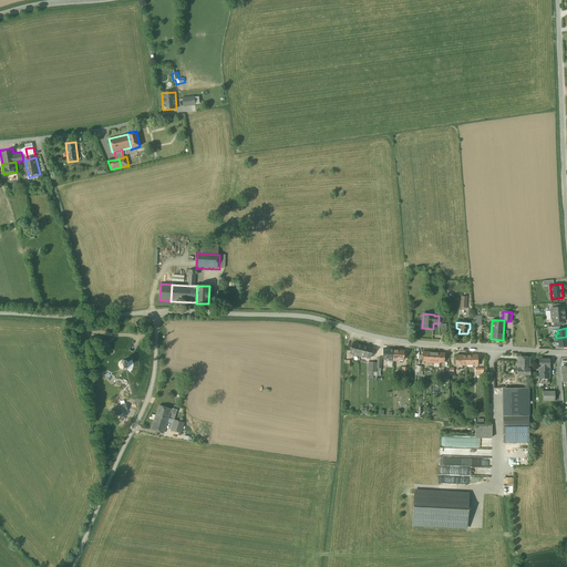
[(566,337),(556,338),(556,342),(558,342),(559,347),(565,346),(565,347),(566,346),(566,337)]
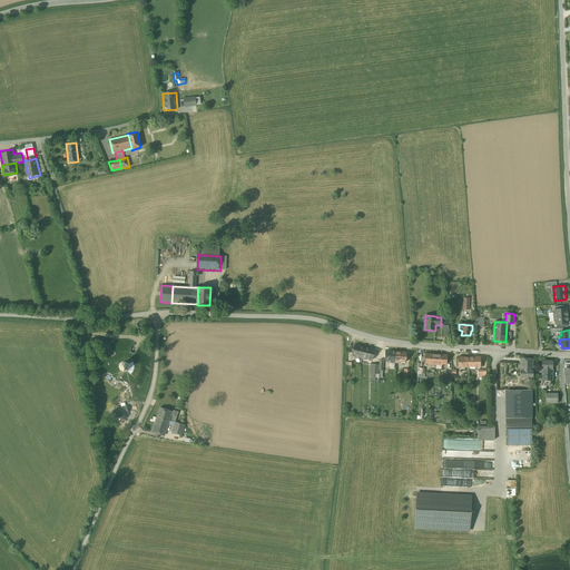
[(364,347),(354,345),(352,354),(357,355),(357,357),(362,359),(364,347)]
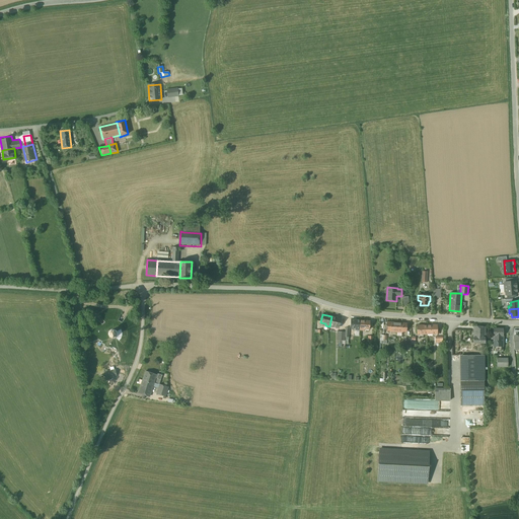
[(342,319),(331,316),(329,326),(334,327),(334,325),(340,327),(342,319)]
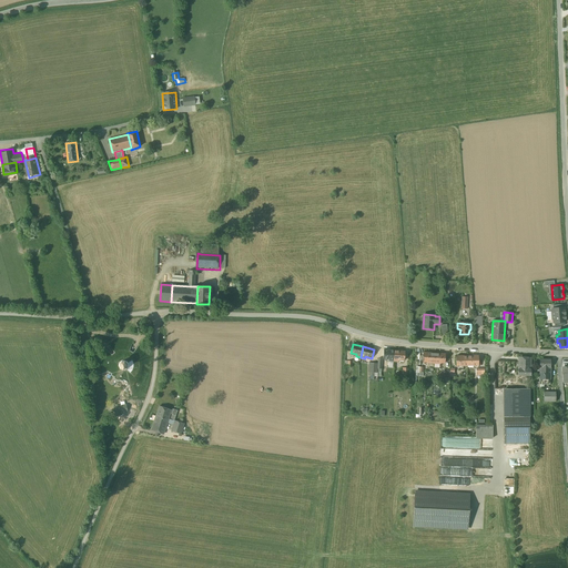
[(128,351),(127,350),(125,350),(123,350),(121,351),(119,351),(117,352),(115,353),(114,353),(113,354),(112,355),(111,357),(110,359),(109,361),(109,363),(109,364),(107,364),(104,368),(103,372),(104,374),(109,372),(112,374),(111,375),(114,377),(114,378),(119,382),(119,379),(123,382),(123,381),(128,382),(128,386),(133,385),(137,379),(134,377),(135,376),(137,374),(139,372),(140,368),(140,365),(140,363),(139,361),(138,358),(137,356),(134,354),(133,353),(131,352),(130,351),(128,351)]
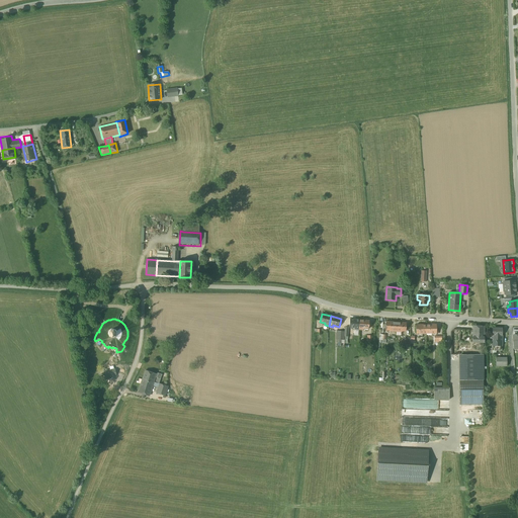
[(360,320),(350,319),(349,328),(355,328),(355,329),(359,330),(360,320)]
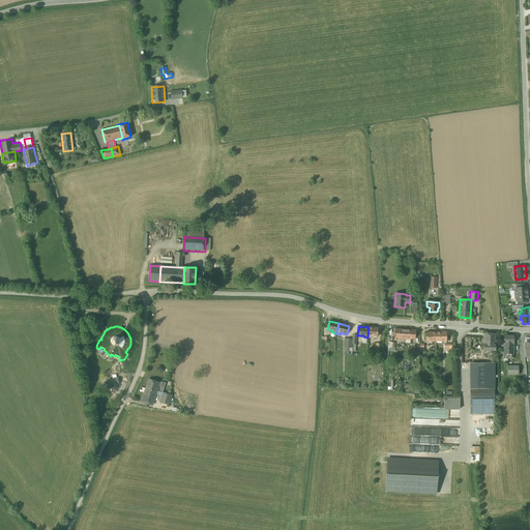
[(378,328),(369,327),(367,337),(372,337),(372,336),(378,336),(378,328)]
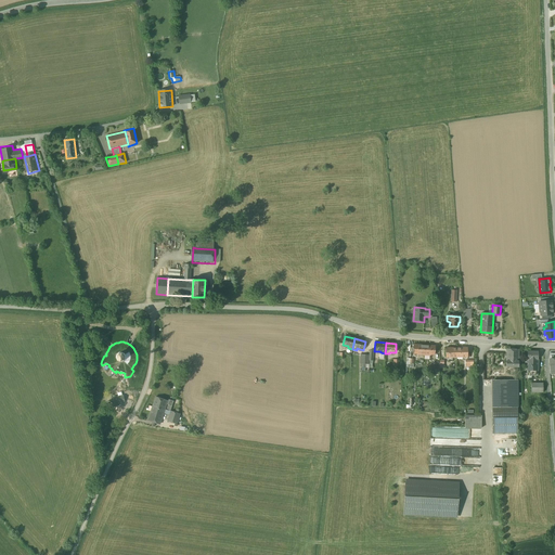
[(425,345),(414,345),(413,353),(417,353),(417,355),(424,355),(425,345)]
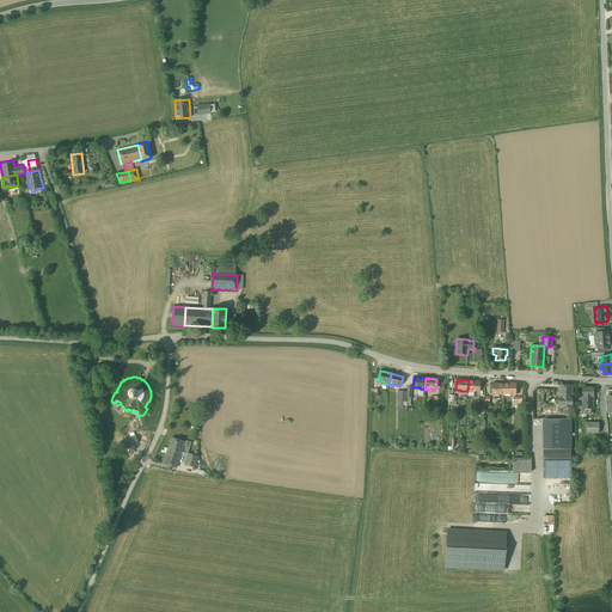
[(481,381),(469,380),(467,391),(475,392),(475,391),(479,391),(481,381)]
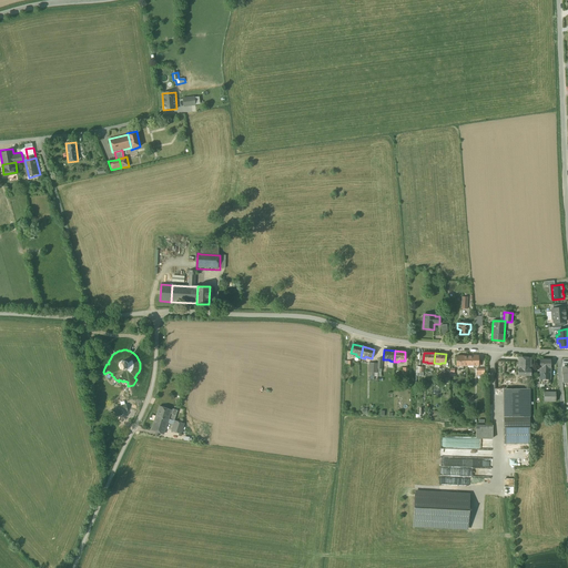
[(467,356),(456,356),(456,366),(467,365),(467,356)]
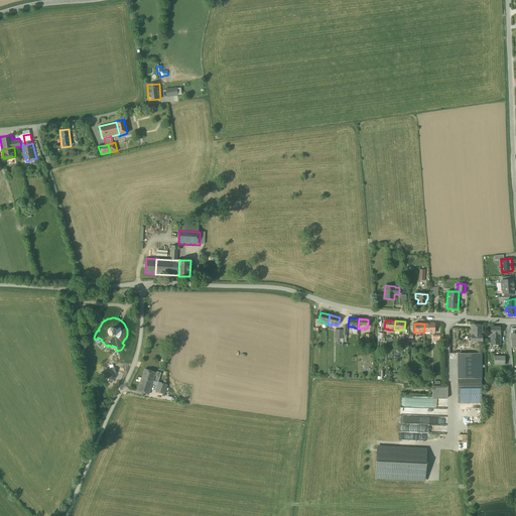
[(434,332),(434,324),(424,324),(424,332),(434,332)]
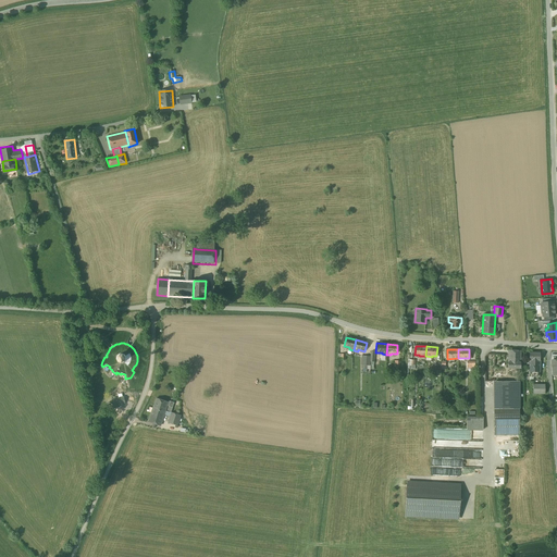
[(521,350),(509,350),(508,368),(520,369),(521,350)]
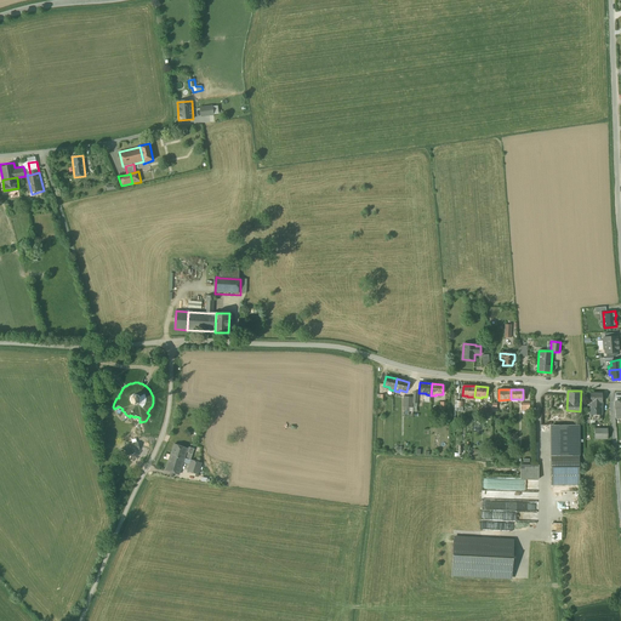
[(602,402),(590,402),(590,420),(602,421),(602,402)]
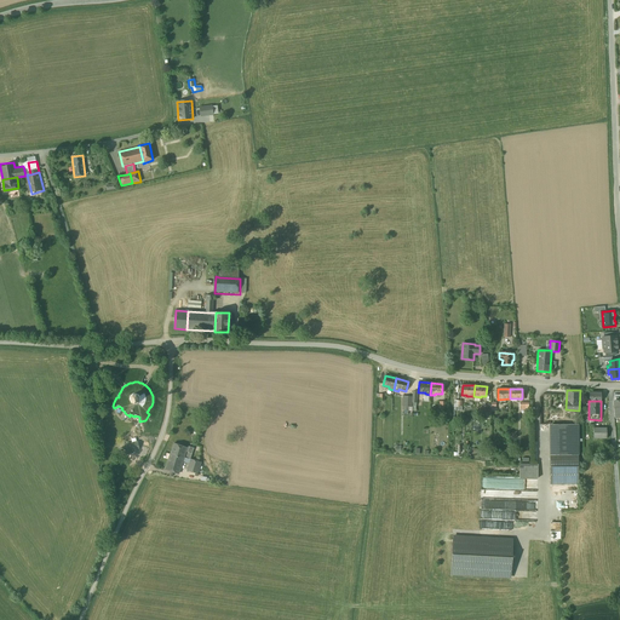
[(578,424),(550,425),(550,455),(579,454),(578,424)]
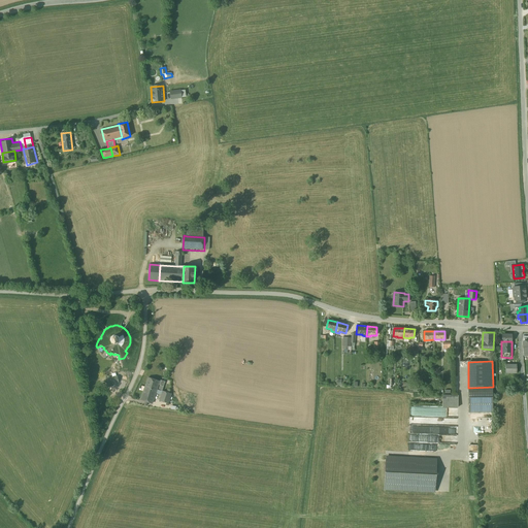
[(517,364),(505,364),(505,373),(517,373),(517,364)]
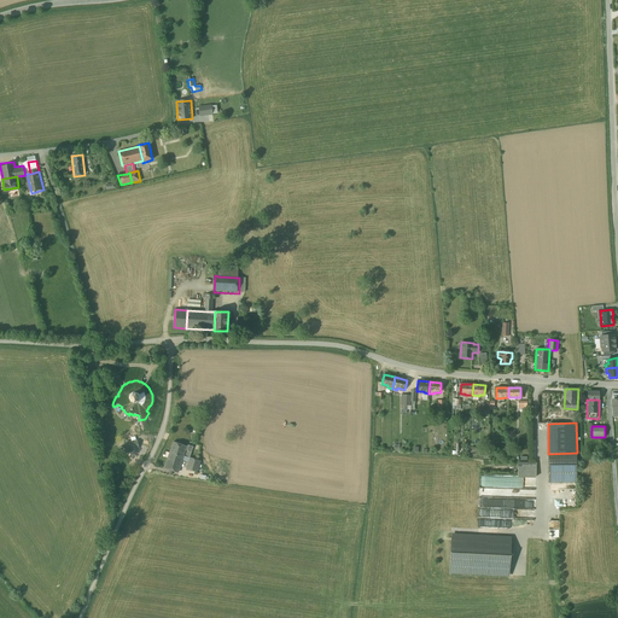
[(138,441),(126,443),(127,452),(133,452),(133,449),(139,448),(138,441)]
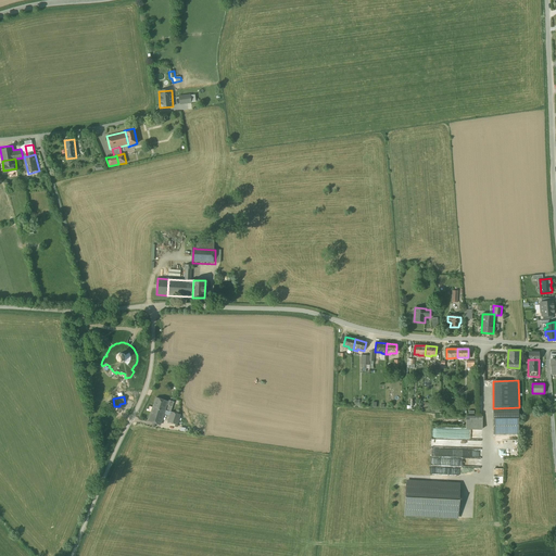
[(168,402),(156,397),(149,421),(161,425),(167,405),(168,405),(173,406),(174,403),(173,402),(169,401),(168,402)]
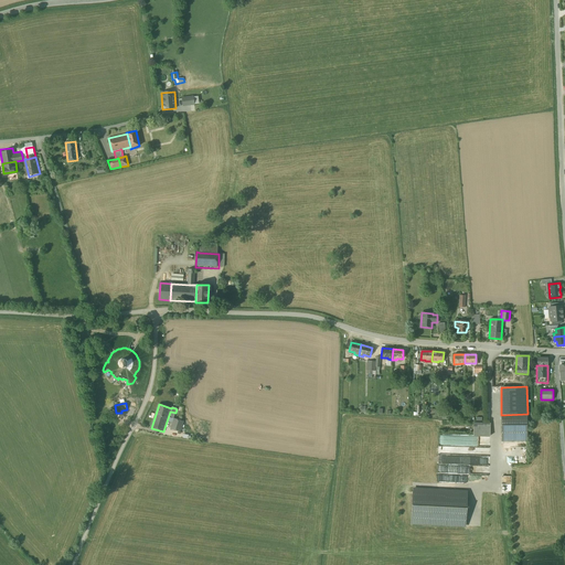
[(528,414),(501,415),(502,441),(528,441),(528,414)]
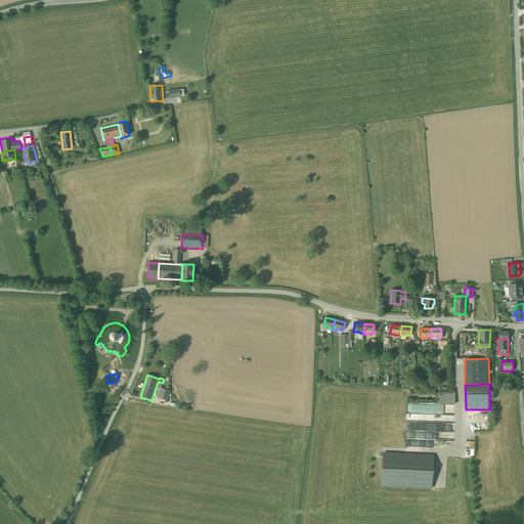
[(170,391),(161,388),(158,399),(167,401),(170,391)]
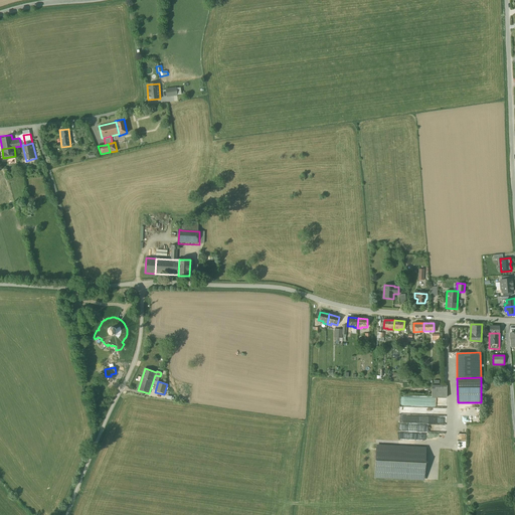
[(441,385),(432,385),(432,397),(447,397),(447,384),(441,384),(441,385)]
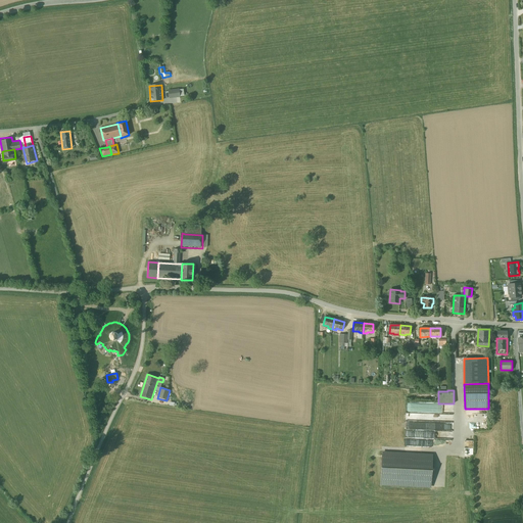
[(469,429),(486,428),(486,422),(468,422),(468,427),(465,427),(465,431),(469,431),(469,429)]
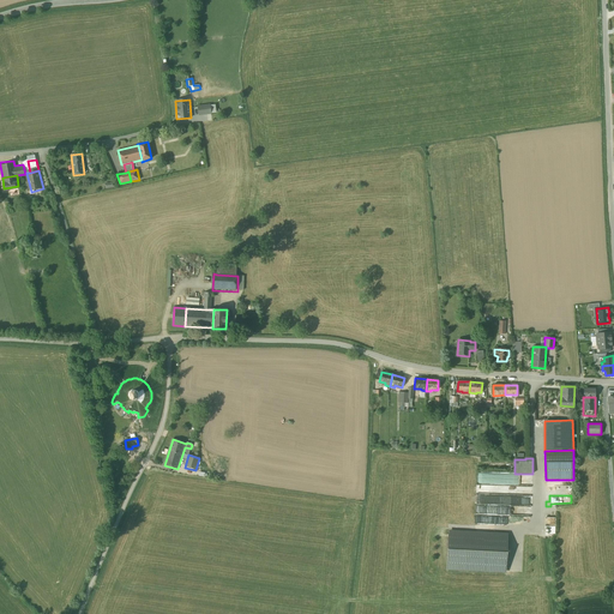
[(507,534),(450,531),(447,569),(505,571),(506,546),(507,534)]
